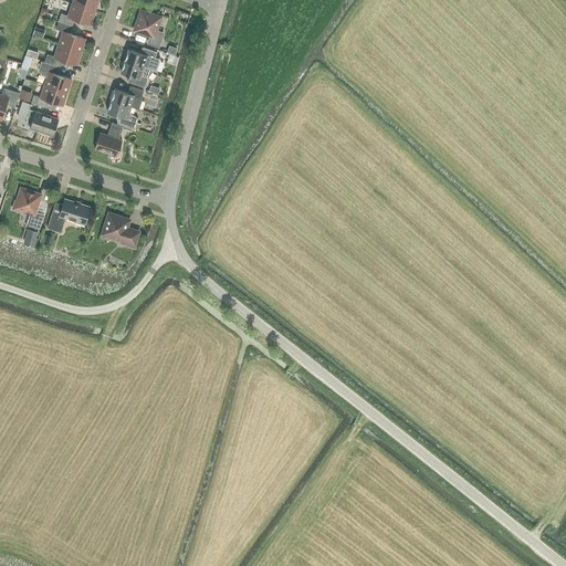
[(73,0),(72,3),(95,11),(97,0),(73,0)]
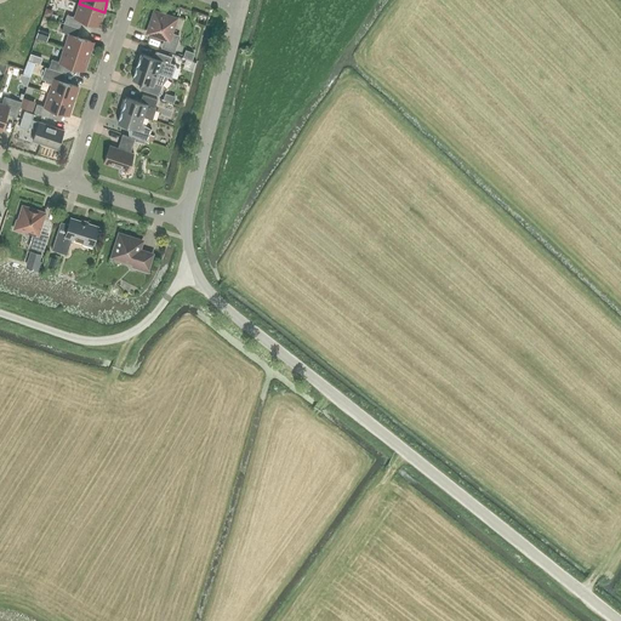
[(81,21),(100,26),(104,12),(79,4),(75,18),(67,15),(64,23),(79,28),(81,21)]
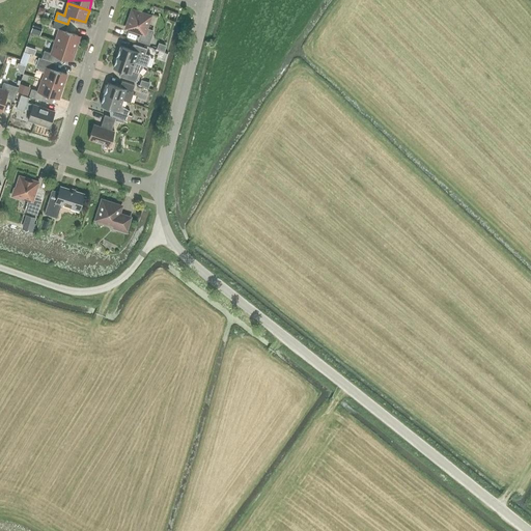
[(146,29),(150,17),(133,10),(127,28),(141,33),(139,40),(148,43),(152,31),(146,29)]
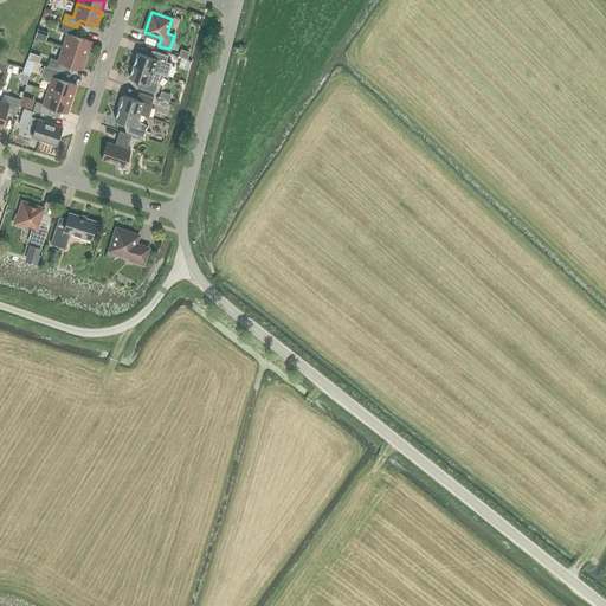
[(63,47),(86,55),(91,42),(75,36),(77,28),(63,24),(60,31),(68,33),(63,47)]
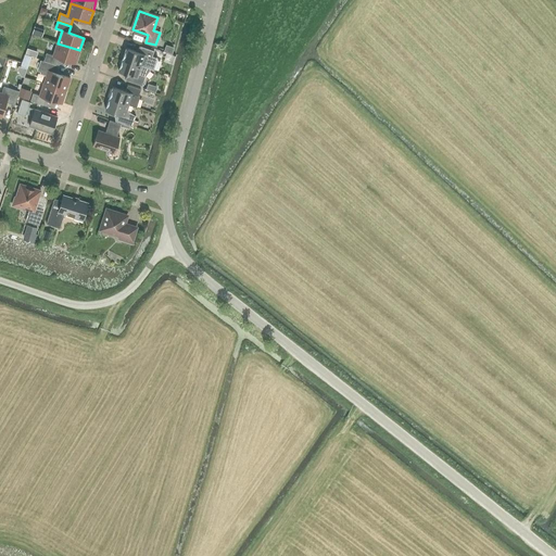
[(35,26),(33,34),(42,37),(45,29),(35,26)]
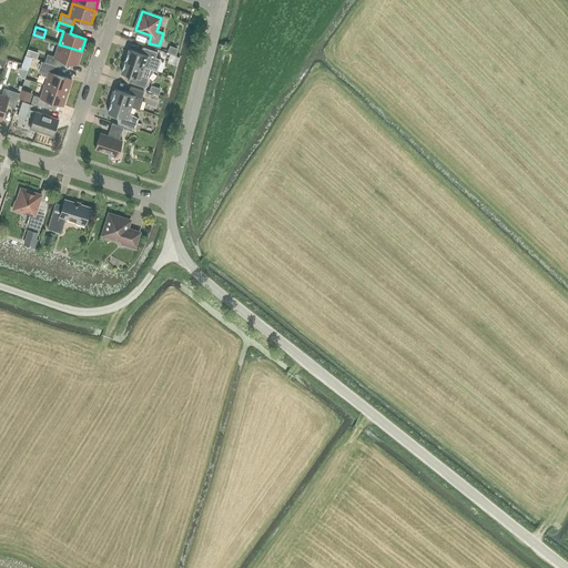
[(77,64),(81,51),(59,44),(54,57),(48,54),(46,62),(59,67),(61,60),(77,64)]
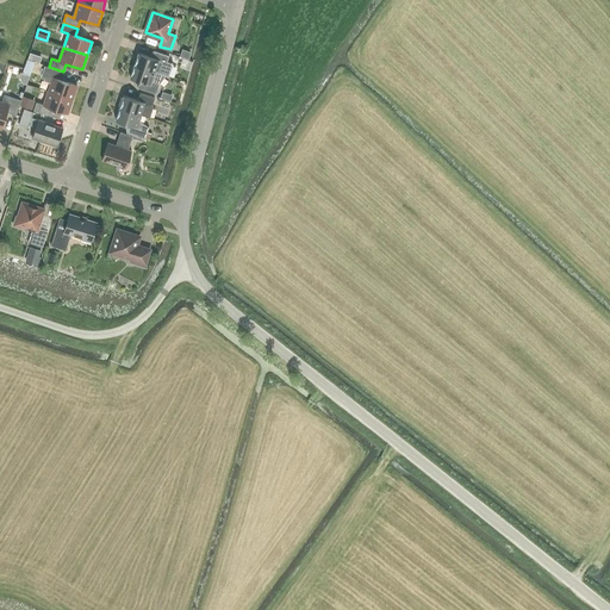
[(166,75),(166,76),(169,76),(173,64),(167,62),(169,56),(155,51),(153,57),(138,53),(135,64),(166,75)]
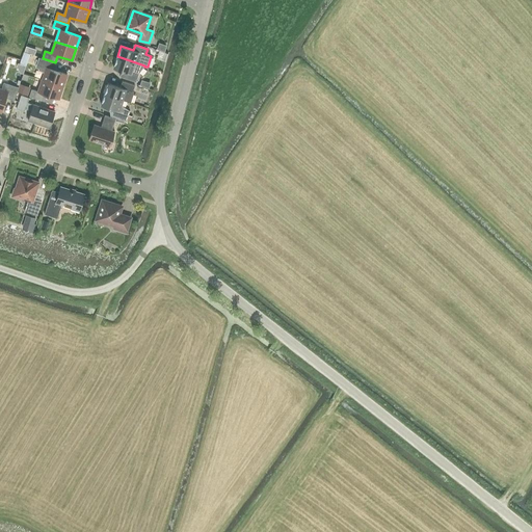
[(143,69),(144,67),(144,65),(117,56),(113,68),(126,72),(124,78),(136,82),(138,74),(143,69)]
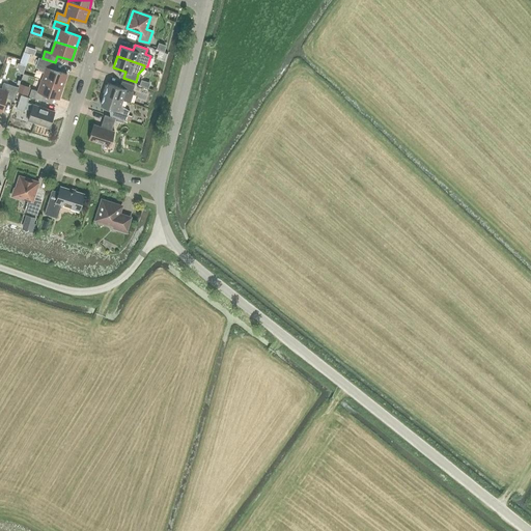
[(63,86),(67,75),(52,70),(55,62),(38,58),(36,64),(42,66),(40,70),(45,71),(42,80),(63,86)]
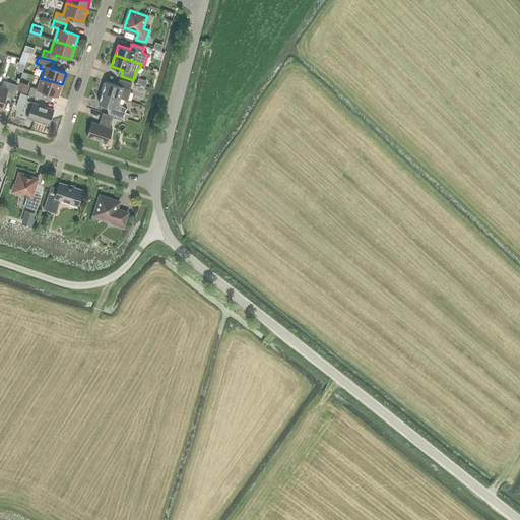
[(62,84),(41,78),(38,89),(30,87),(28,93),(41,99),(44,91),(58,96),(62,84)]
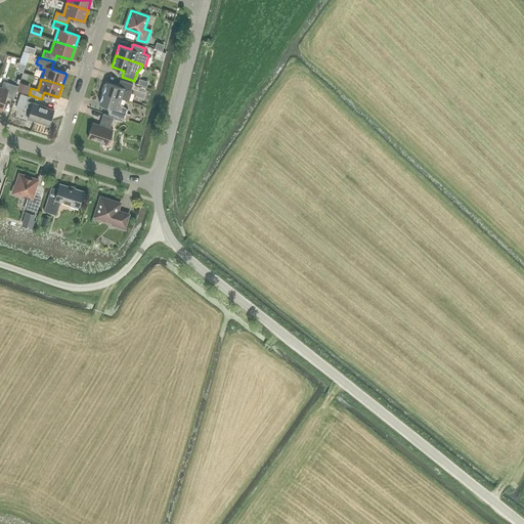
[(106,82),(102,92),(121,99),(129,101),(132,93),(131,90),(133,84),(121,80),(119,86),(106,82)]
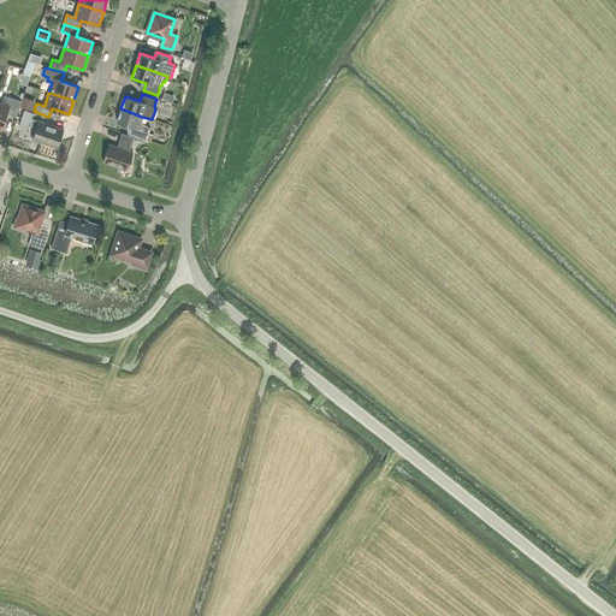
[(0,102),(0,129),(1,130),(7,113),(17,116),(21,101),(4,96),(1,104),(0,102)]
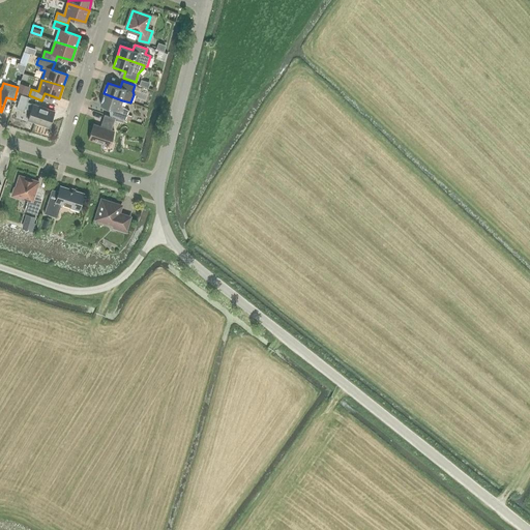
[(122,100),(104,93),(100,105),(113,109),(110,115),(126,120),(129,111),(121,106),(122,100)]
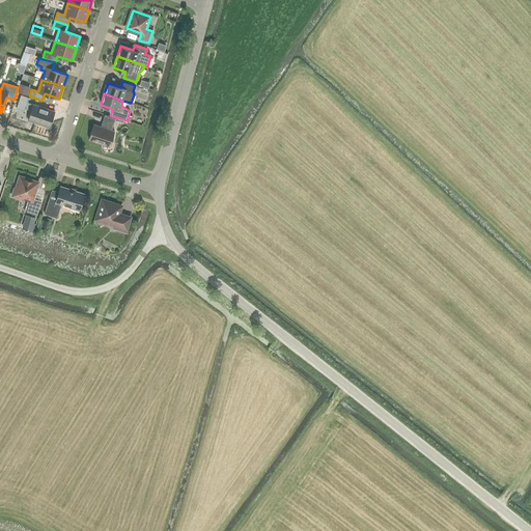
[(49,128),(55,111),(33,104),(28,103),(29,98),(21,94),(17,109),(25,111),(26,108),(31,110),(28,120),(49,128)]
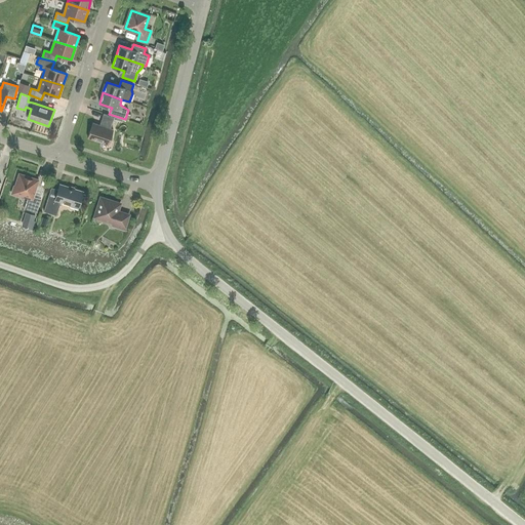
[(99,125),(92,123),(88,137),(108,145),(113,129),(111,129),(114,117),(104,114),(99,125)]
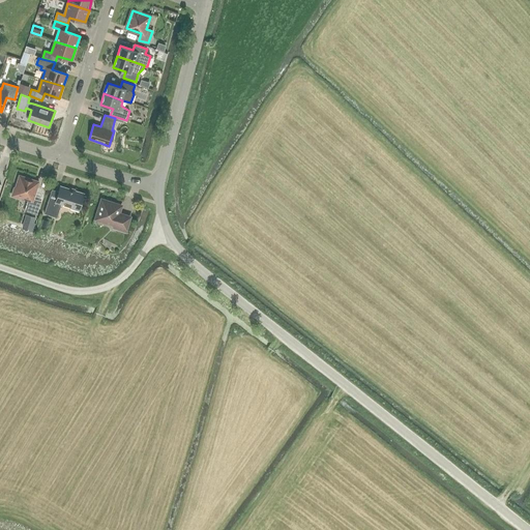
[(33,199),(39,181),(20,175),(16,187),(15,187),(11,196),(21,199),(21,198),(28,200),(24,211),(37,214),(41,201),(33,199)]
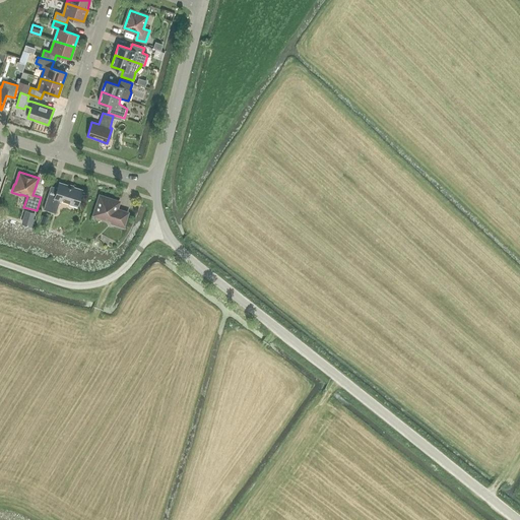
[(82,190),(59,183),(55,198),(48,195),(44,209),(56,213),(60,200),(70,203),(70,204),(77,206),(82,190)]
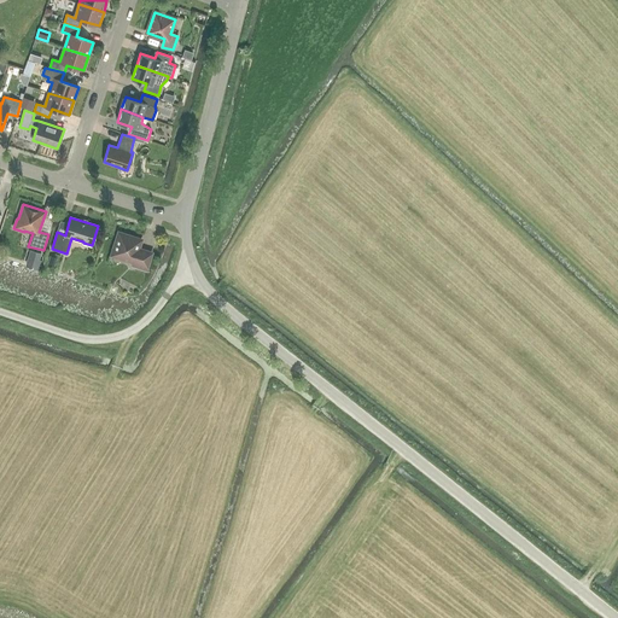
[(141,239),(118,232),(111,255),(134,262),(133,266),(146,270),(152,252),(139,249),(141,239)]
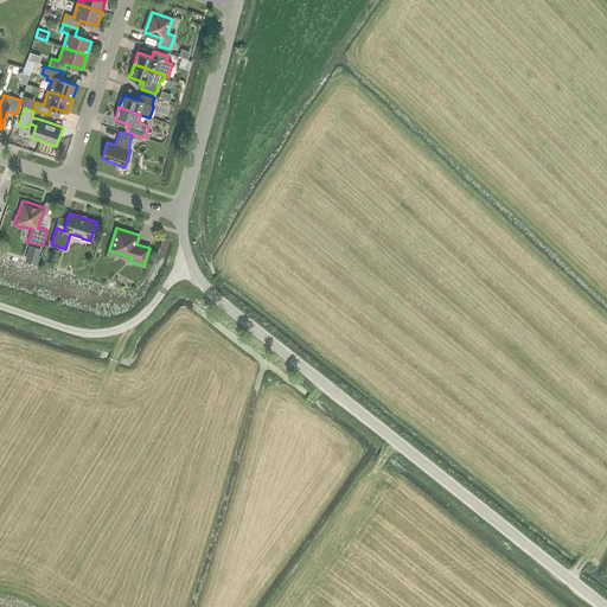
[(30,247),(21,244),(20,253),(29,255),(27,256),(38,259),(40,250),(31,247),(30,247)]
